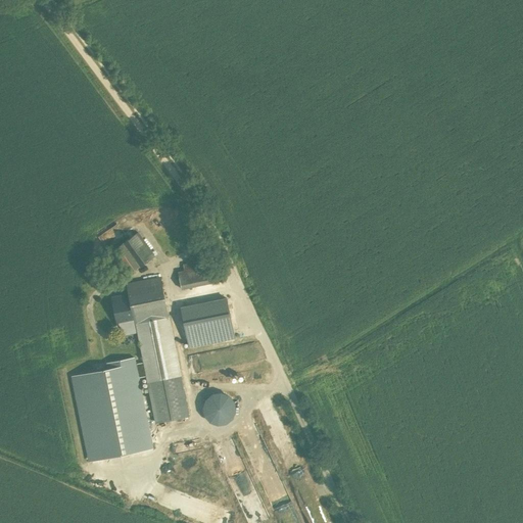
[(123,278),(155,255),(139,231),(106,254),(123,278)]
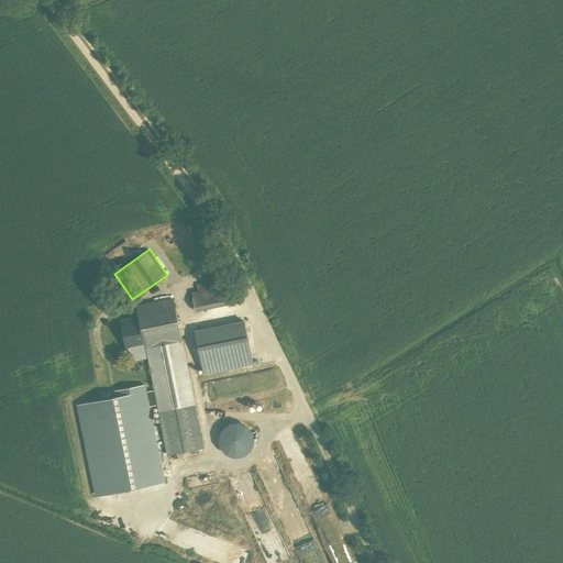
[(196,311),(205,310),(200,291),(191,294),(196,311)]
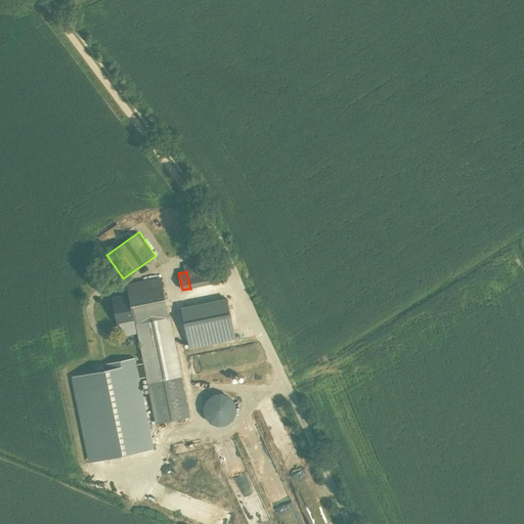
[(169,316),(161,277),(128,285),(130,294),(113,298),(119,326),(136,323),(144,363),(146,377),(157,424),(190,418),(170,316),(169,316)]
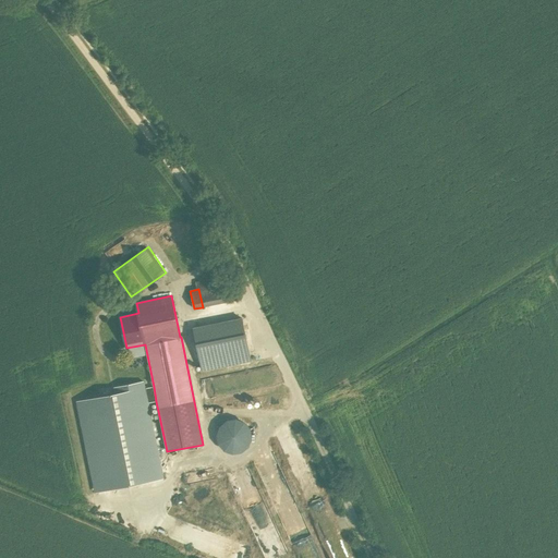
[(203,371),(251,362),(242,318),(194,328),(203,371)]
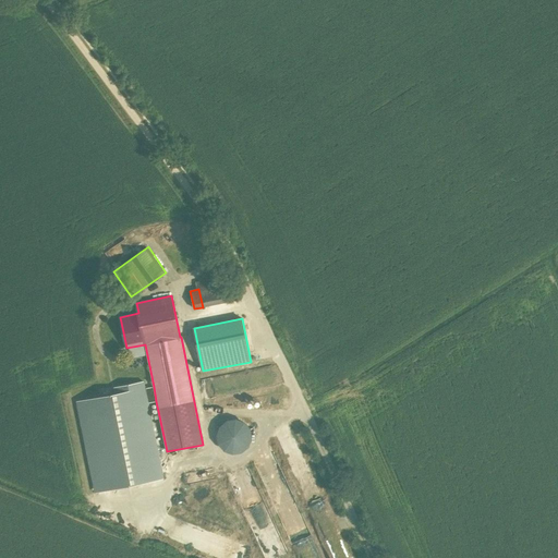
[(160,478),(146,403),(156,401),(154,387),(143,389),(142,383),(111,388),(112,395),(79,402),(96,492),(160,478)]
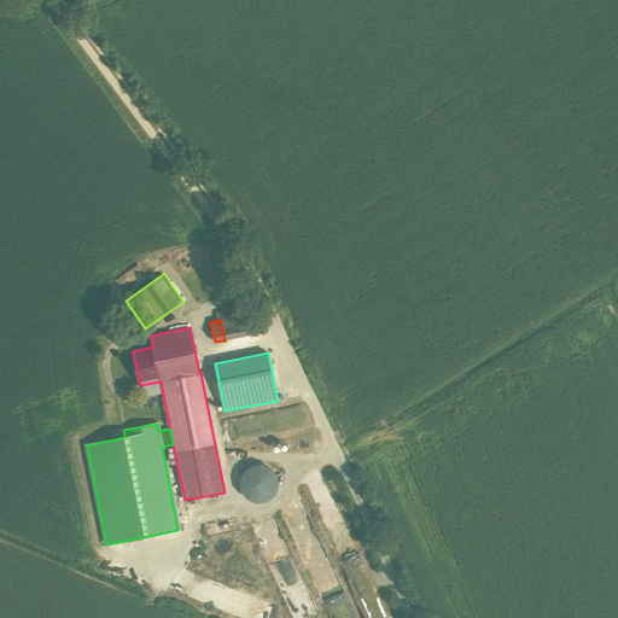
[(279,455),(287,453),(286,444),(277,445),(279,455)]
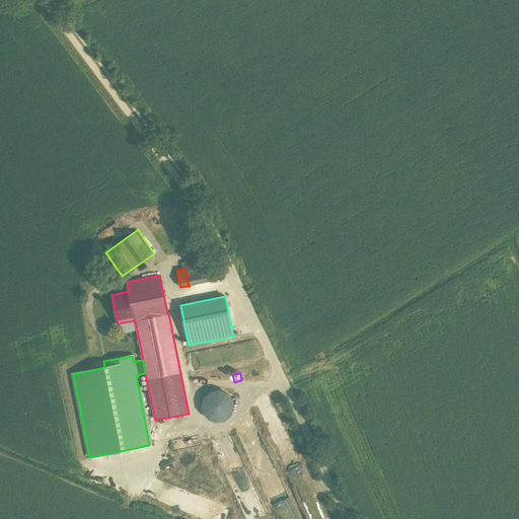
[(203,403),(203,405),(203,409),(204,411),(205,413),(206,416),(208,417),(210,419),(212,420),(215,421),(217,421),(220,421),(222,421),(224,420),(227,419),(229,417),(230,415),(232,413),(233,411),(233,409),(233,405),(233,403),(232,400),(231,398),(230,396),(228,394),(226,392),(223,391),(221,390),(218,390),(216,390),(213,391),(211,392),(209,394),(207,396),(205,398),(204,400),(203,403)]
